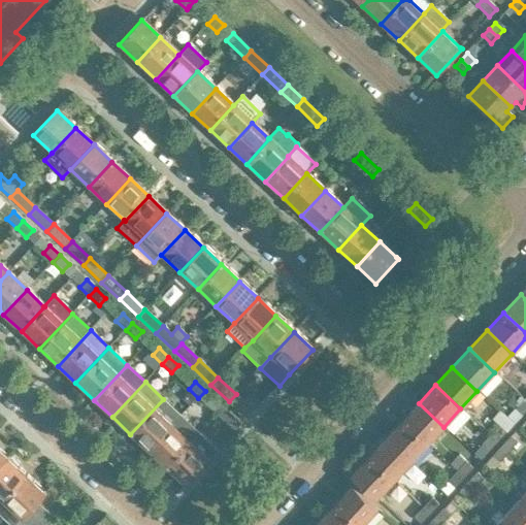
[(205,391),(198,398),(207,406),(215,399),(205,391)]
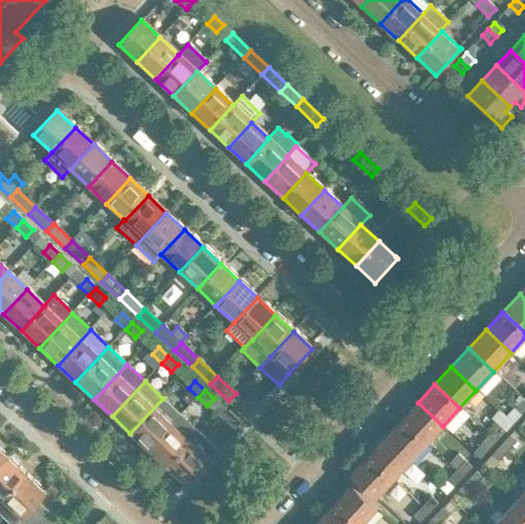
[(252,410),(236,393),(229,400),(246,417),(252,410)]
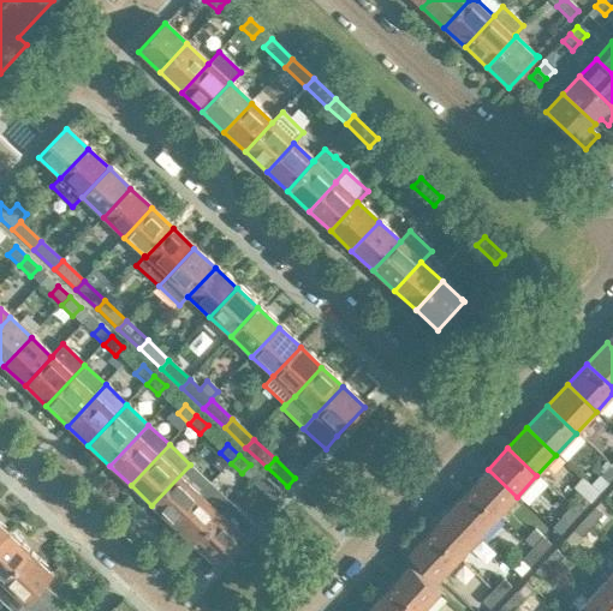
[(212,484),(190,465),(152,505),(173,525),(212,484)]
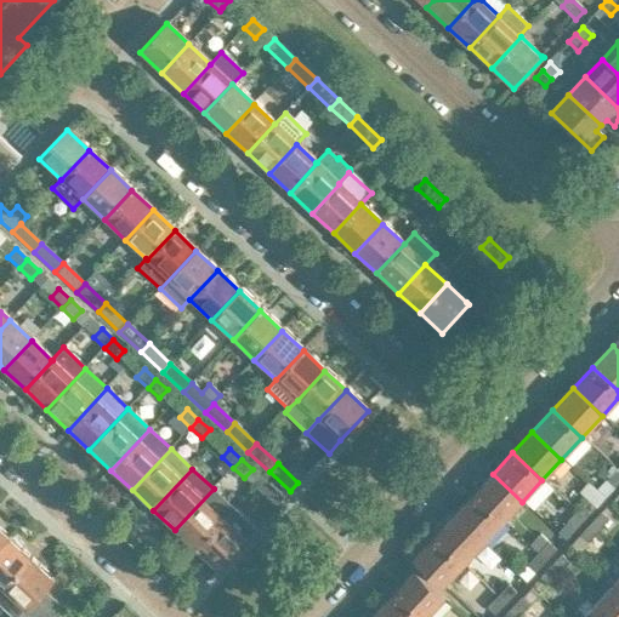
[(614,489),(618,483),(618,472),(617,470),(606,481),(614,489)]
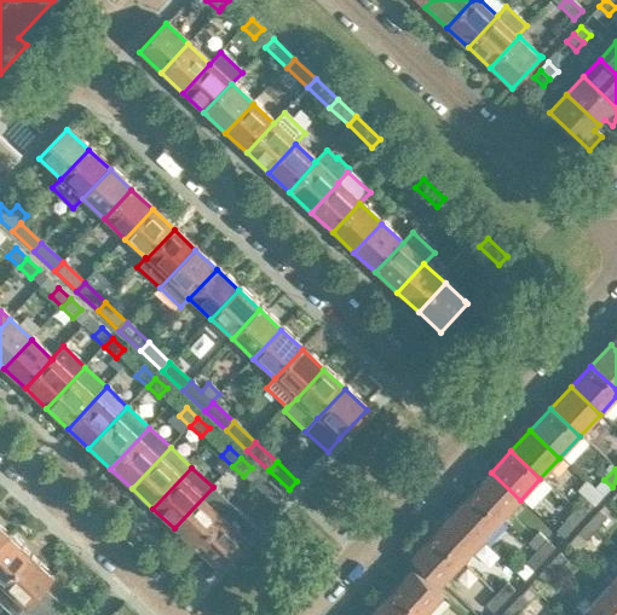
[(520,500),(491,473),(471,494),(500,521),(520,500)]
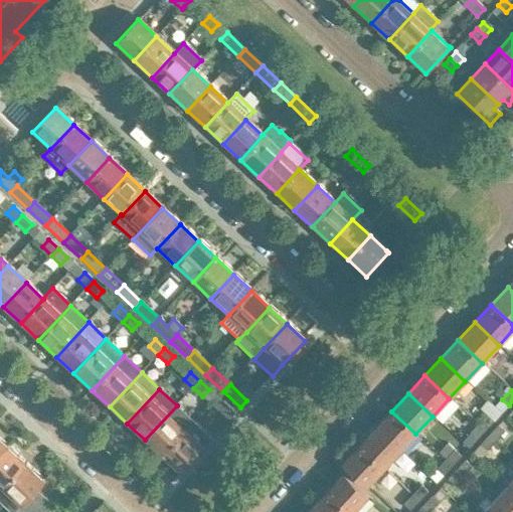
[(225,404),(218,411),(228,420),(234,413),(225,404)]
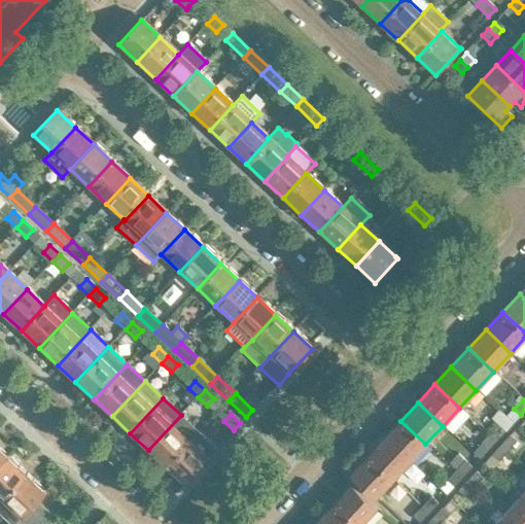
[(166,467),(199,432),(181,415),(148,450),(166,467)]
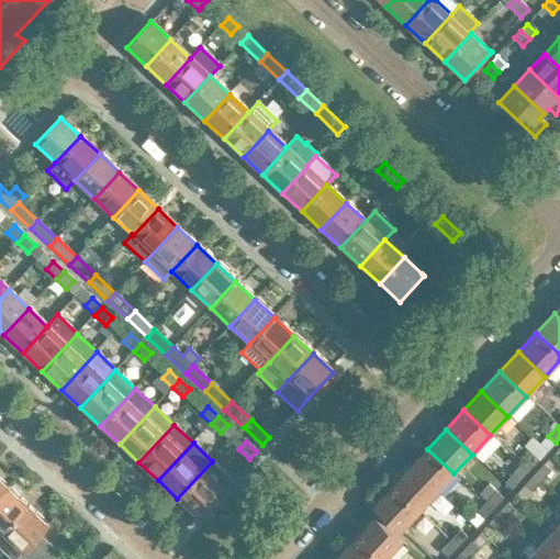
[(454,473),(427,449),(409,468),(436,493),(454,473)]
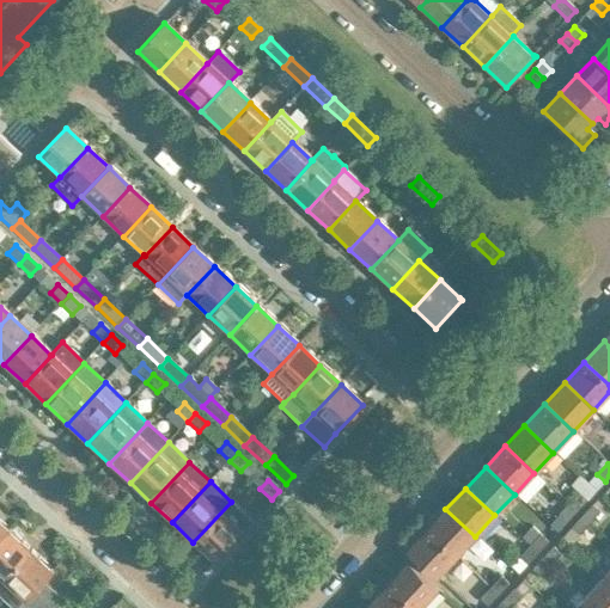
[(575,513),(587,501),(578,493),(567,505),(575,513)]
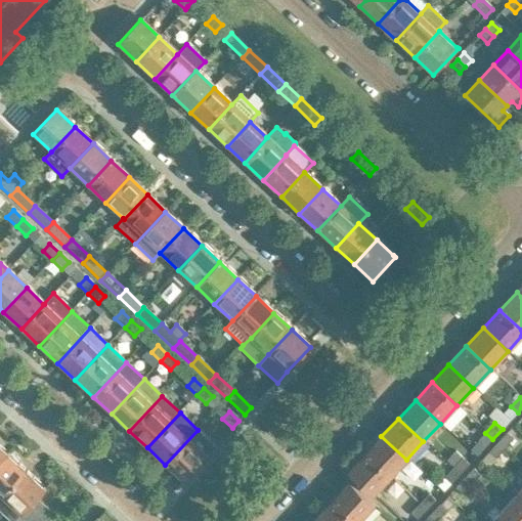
[(183,482),(216,447),(198,430),(165,465),(183,482)]
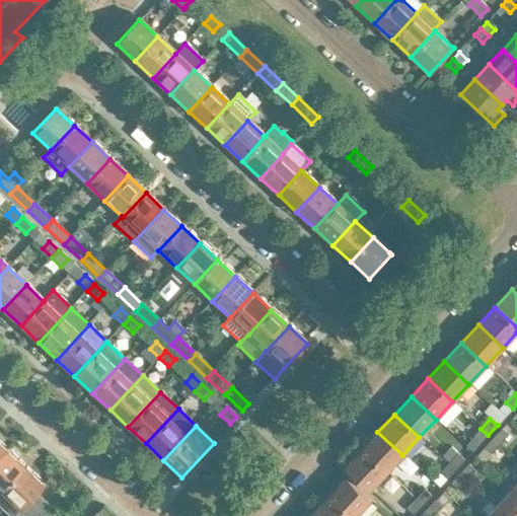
[(479,444),(488,435),(481,429),(472,438),(479,444)]
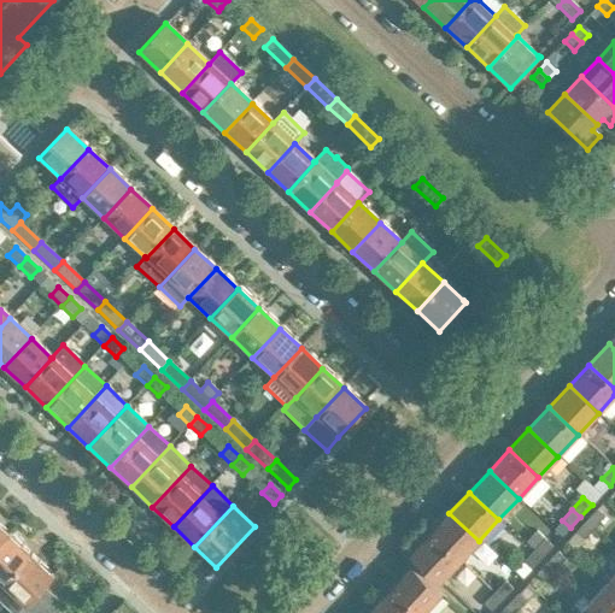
[(605,518),(597,510),(586,522),(595,530),(605,518)]
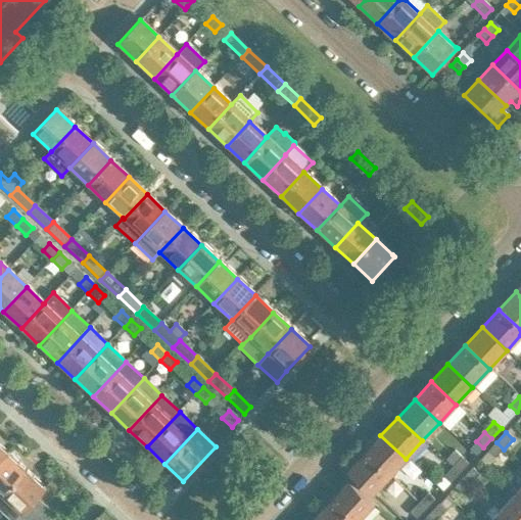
[(389,476),(406,459),(380,435),(364,453),(389,476)]
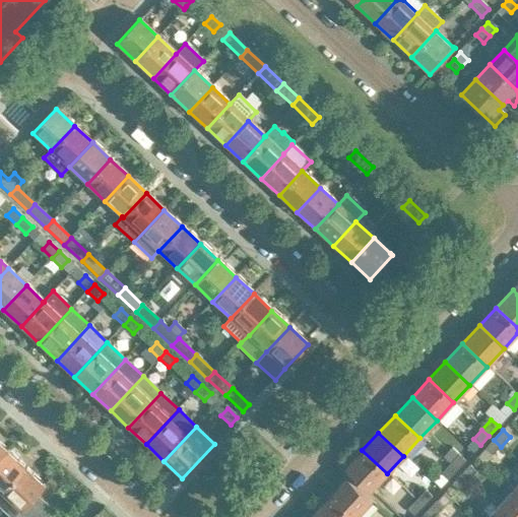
[(492,456),(501,447),(494,440),(484,450),(492,456)]
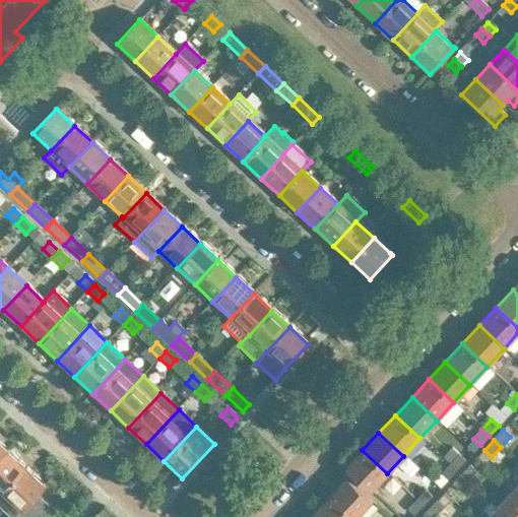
[(0,460),(8,451),(0,443),(0,460)]
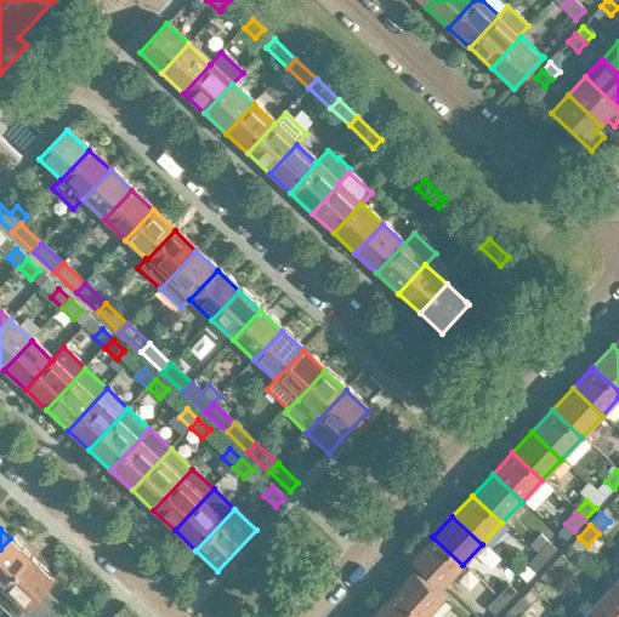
[(461,565),(463,565),(432,537),(413,559),(446,589),(465,569),(461,565)]
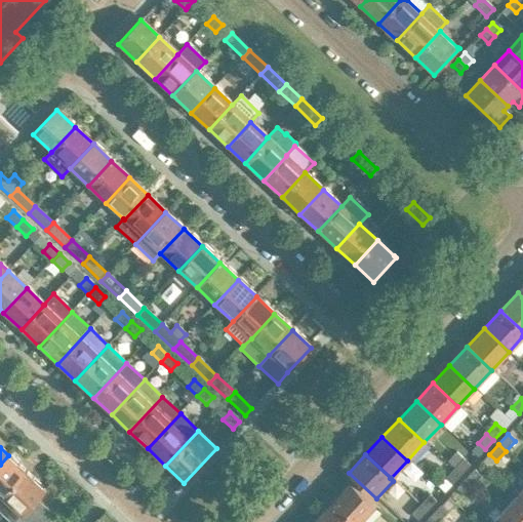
[(0,500),(27,472),(8,455),(0,465),(0,500)]
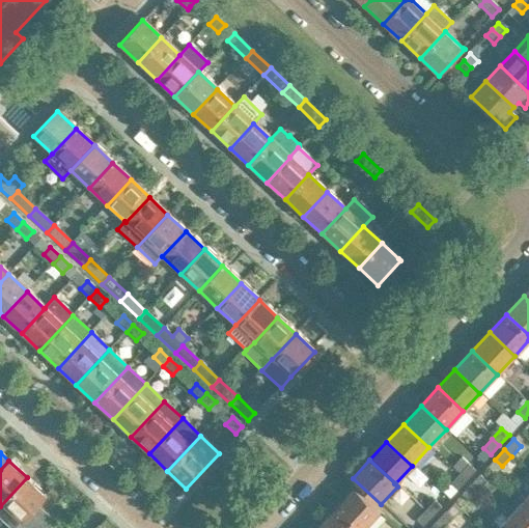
[(465,481),(475,471),(468,465),(457,475),(465,481)]
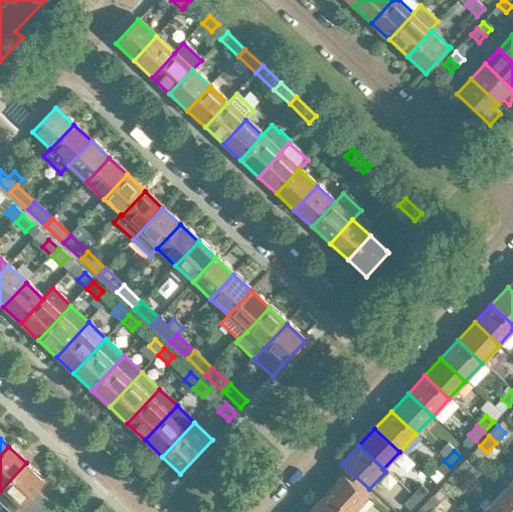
[(443,476),(451,467),(444,461),(436,470),(443,476)]
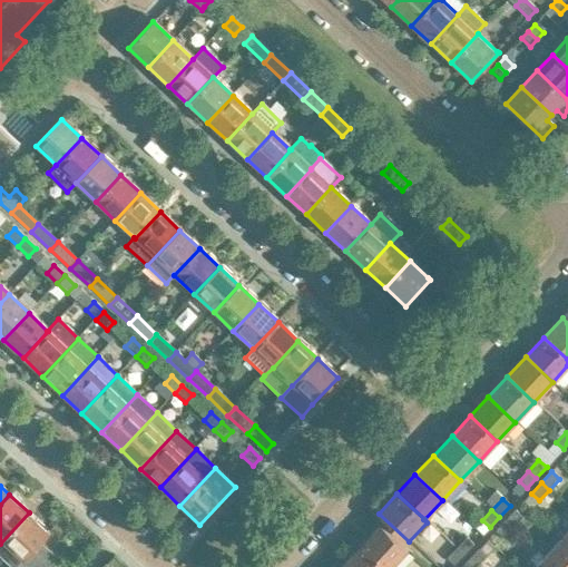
[(522,518),(515,510),(505,521),(511,529),(522,518)]
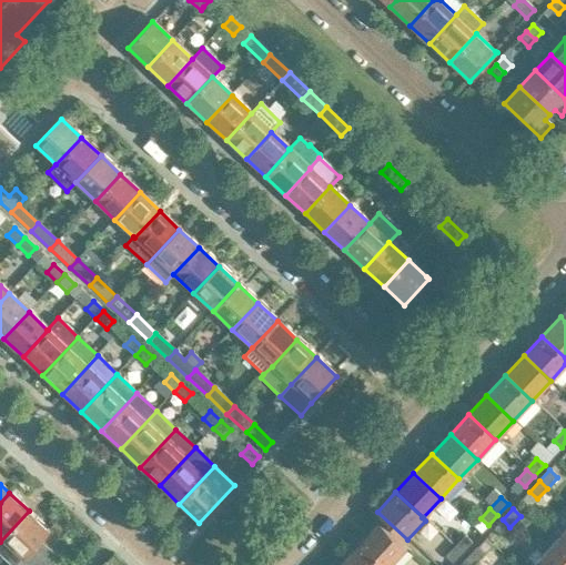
[(50,531),(29,511),(0,542),(0,555),(10,564),(17,564),(21,560),(22,558),(23,560),(31,551),(40,541),(50,531)]
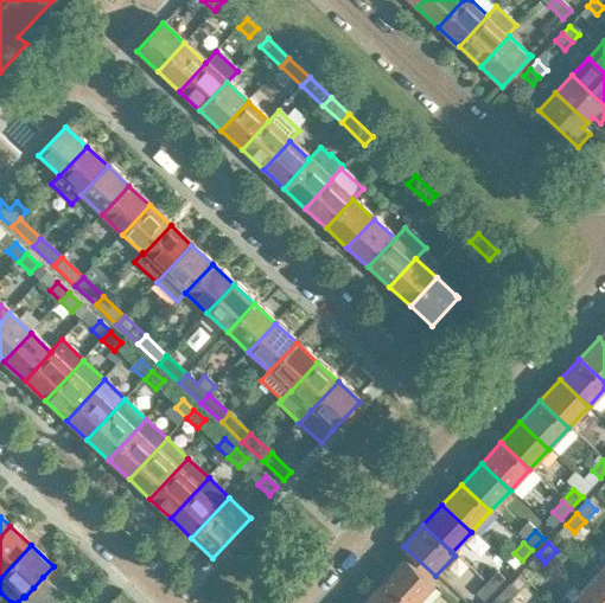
[(554,571),(545,563),(537,555),(527,565),(535,572),(543,581),(554,571)]
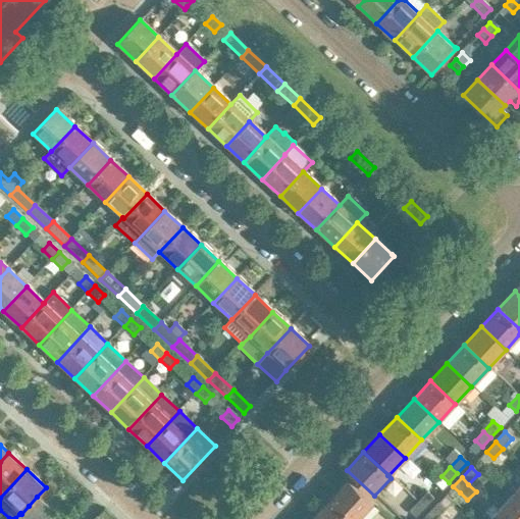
[(358,518),(373,503),(349,479),(330,500),(352,518),(358,518)]
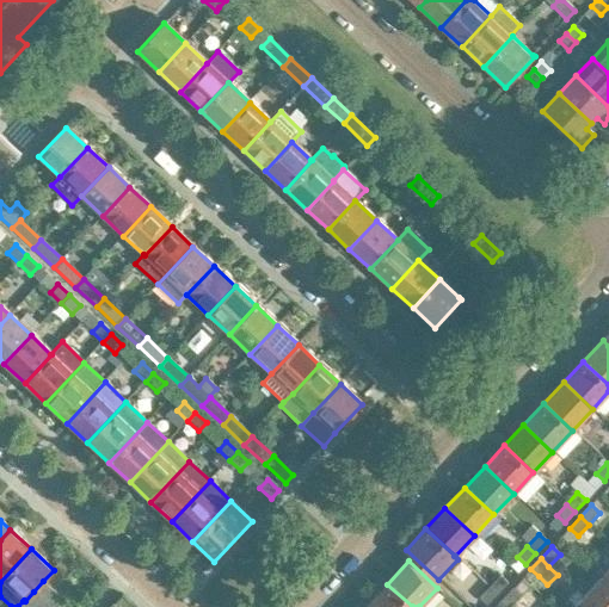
[(497,595),(508,583),(499,576),(488,588),(497,595)]
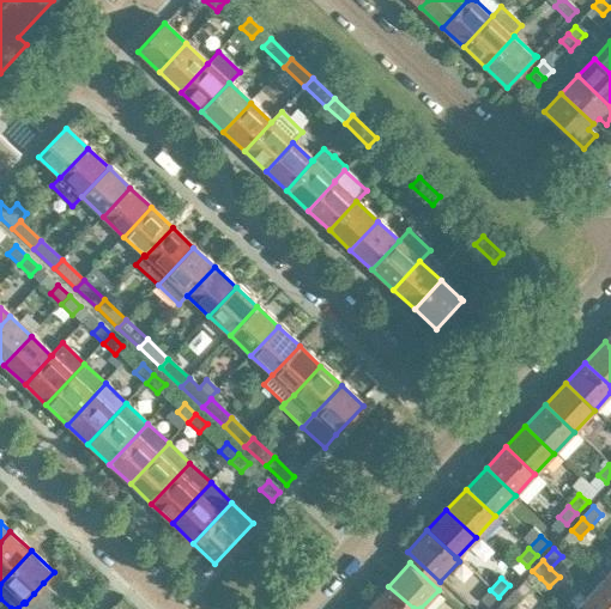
[(610,608),(610,584),(605,579),(586,601),(594,608),(610,608)]
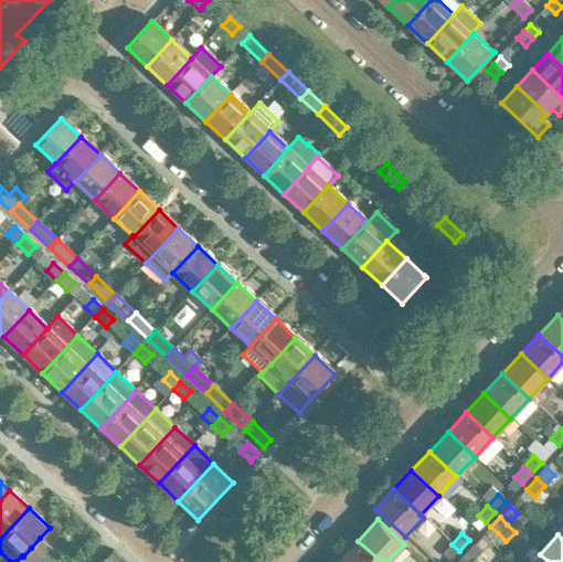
[(59,554),(40,538),(31,548),(46,561),(53,561),(59,554)]
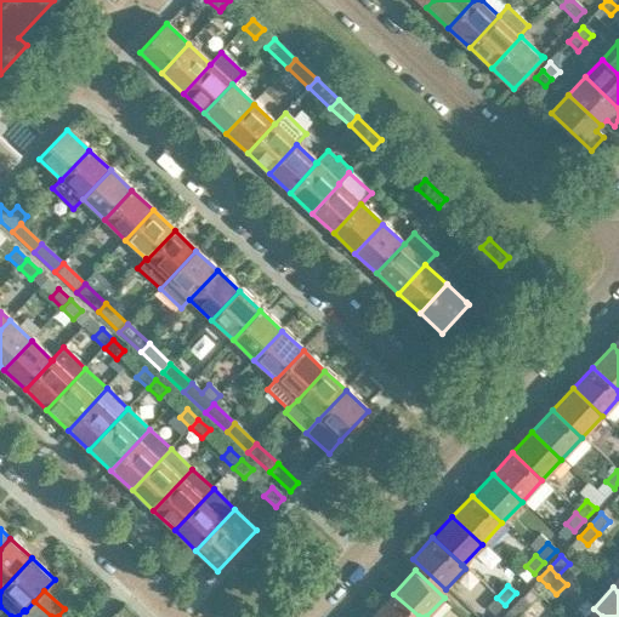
[(419,616),(393,594),(374,615),(375,616),(419,616)]
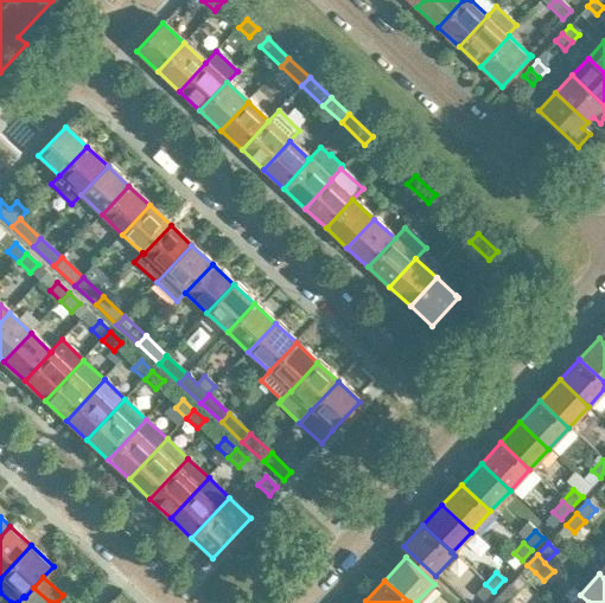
[(483,602),(494,591),(485,584),(476,595),(483,602)]
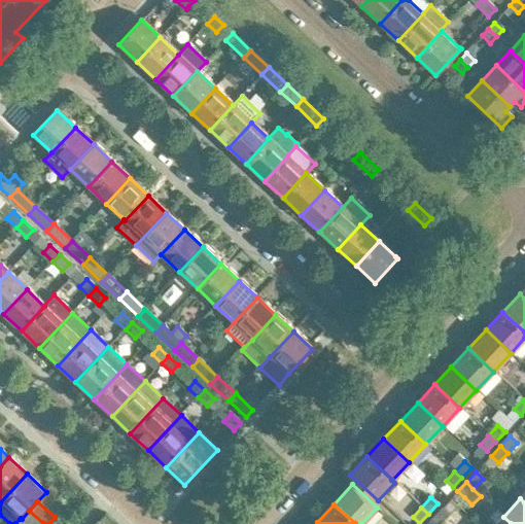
[(449,515),(442,509),(432,518),(439,523),(441,523),(449,515)]
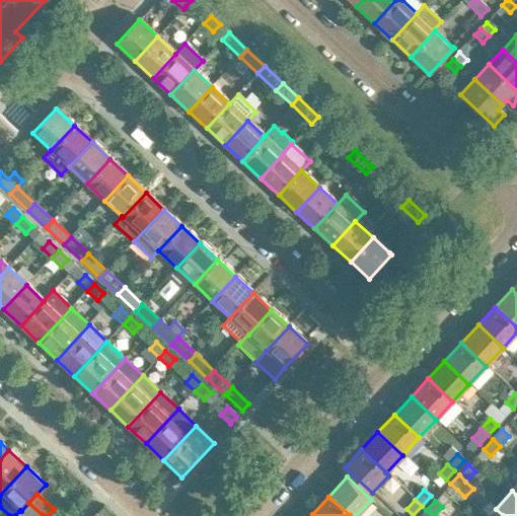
[(43,515),(28,503),(21,511),(20,510),(19,511),(24,515),(43,515)]
